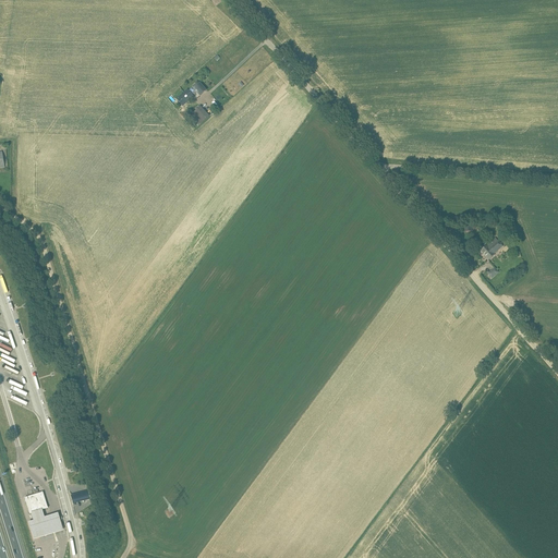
[(201,96),(206,91),(199,83),(194,88),(193,87),(189,91),(187,89),(177,99),(182,107),(194,97),(192,95),(195,91),(201,96)]
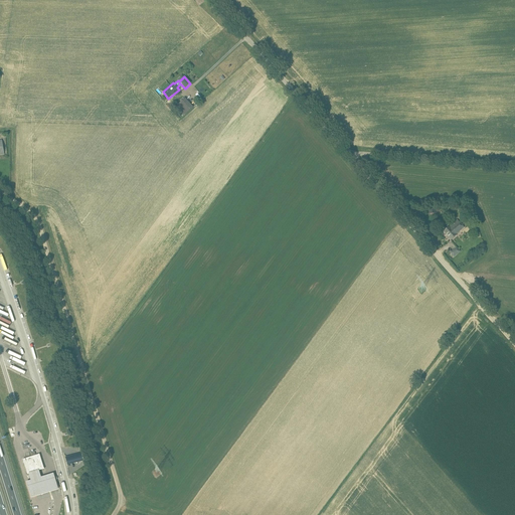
[(178,109),(183,115),(193,108),(186,98),(178,104),(180,107),(178,109)]
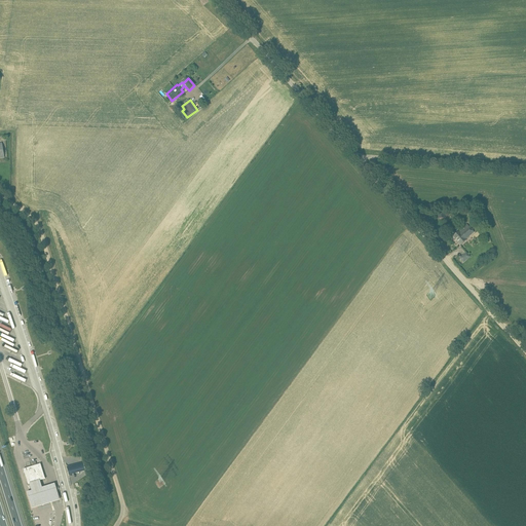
[(453,236),(460,246),(466,240),(465,239),(474,232),(467,225),(461,231),(460,230),(453,236)]
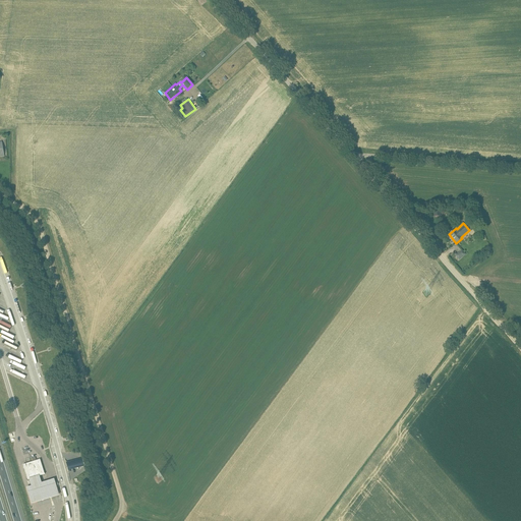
[(462,250),(456,255),(460,261),(466,254),(462,250)]
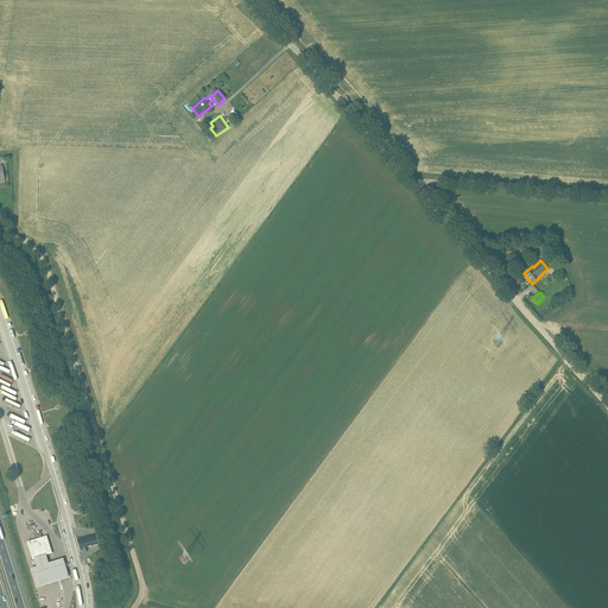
[(96,534),(77,539),(80,549),(99,544),(96,534)]
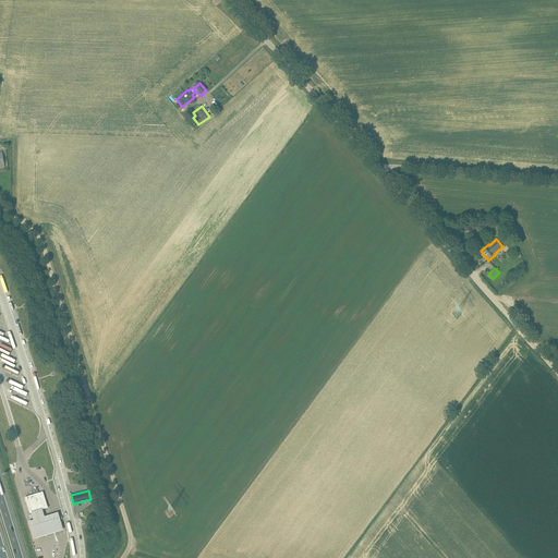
[(34,495),(25,498),(29,513),(32,513),(43,509),(47,508),(47,505),(43,493),(35,495),(34,495)]
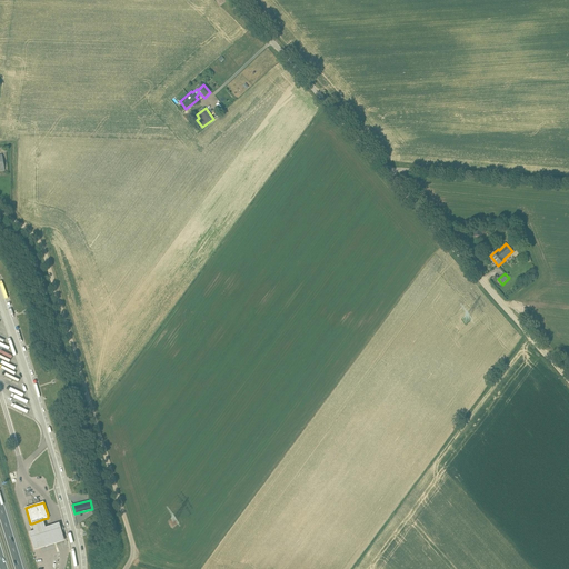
[(32,523),(35,530),(29,531),(35,549),(65,540),(59,522),(46,527),(43,519),(32,523)]
